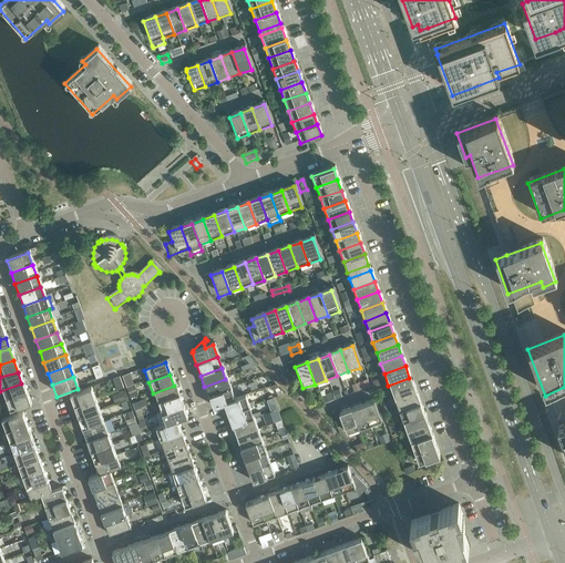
[(204,387),(208,399),(229,391),(225,379),(204,387)]
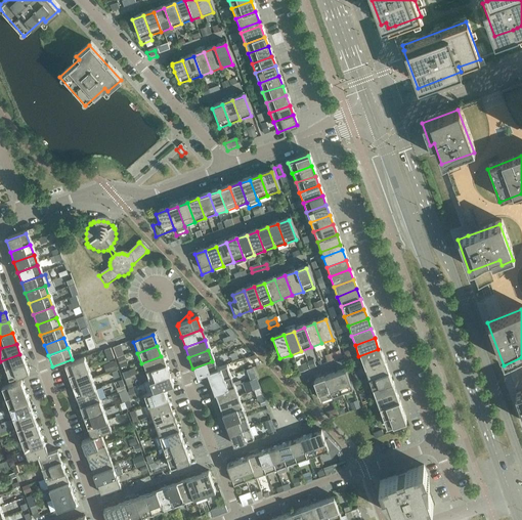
[(102,353),(106,363),(113,361),(109,351),(102,353)]
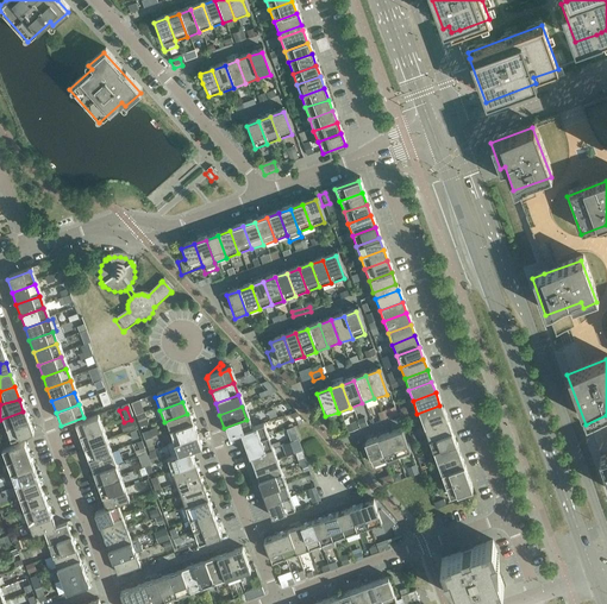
[(419,419),(424,431),(446,422),(442,410),(419,419)]
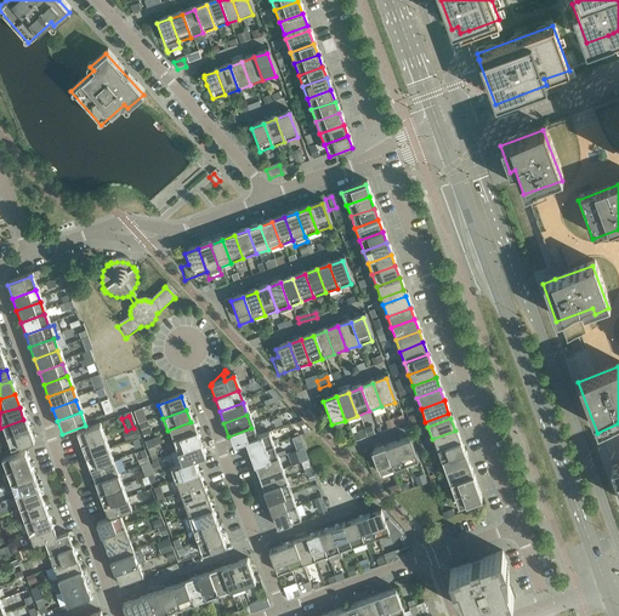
[(0,428),(5,440),(28,432),(23,420),(0,428)]
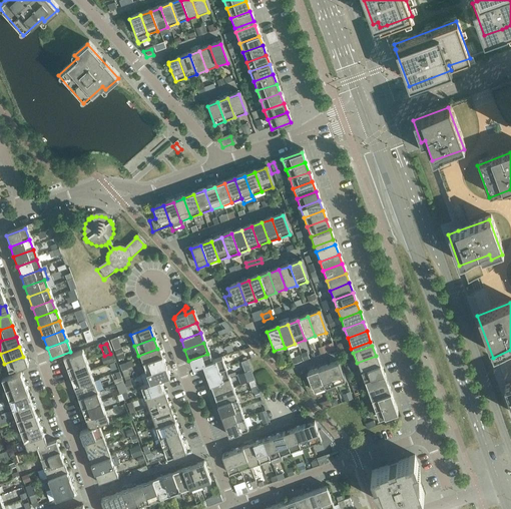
[(138,356),(141,366),(161,359),(157,349),(138,356)]
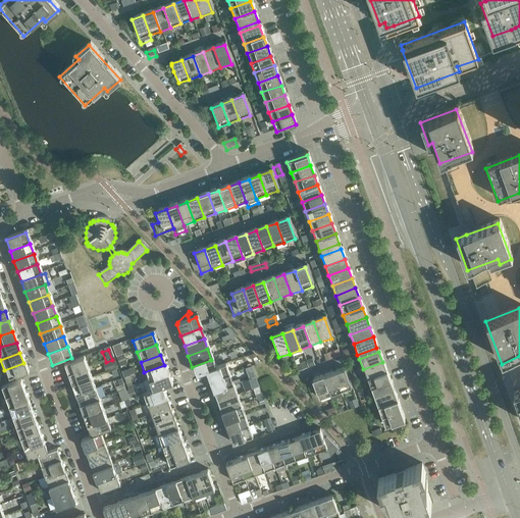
[(63,366),(67,377),(87,370),(83,359),(63,366)]
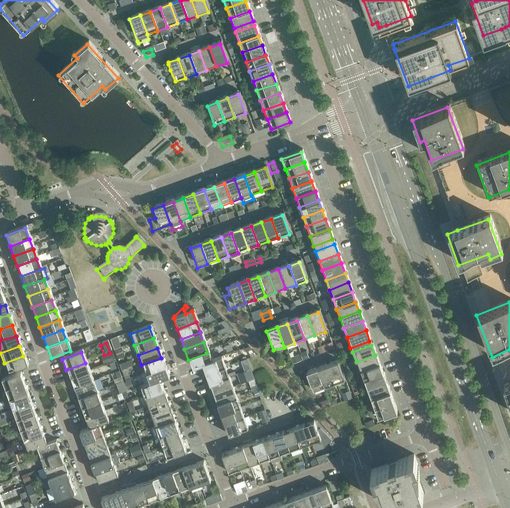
[(192,370),(201,367),(201,366),(211,363),(211,362),(207,353),(188,360),(192,370)]
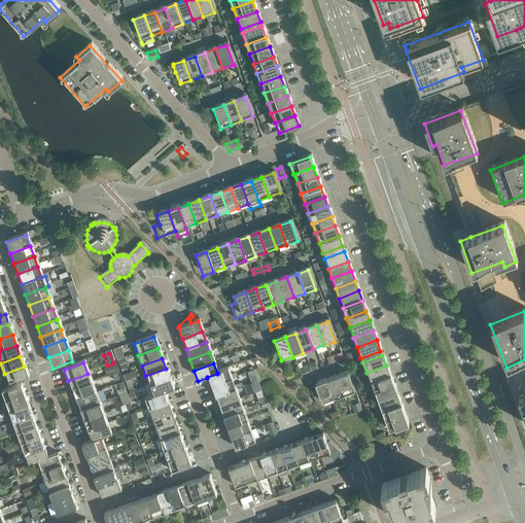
[(366,373),(370,383),(389,376),(386,365),(366,373)]
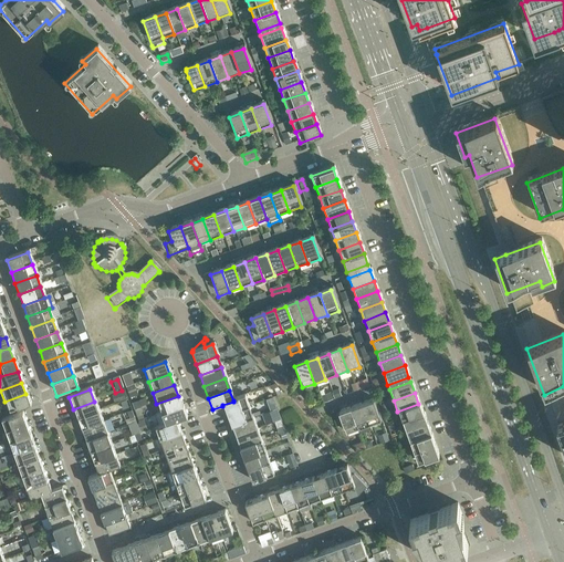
[(25,394),(4,402),(9,413),(30,405),(25,394)]
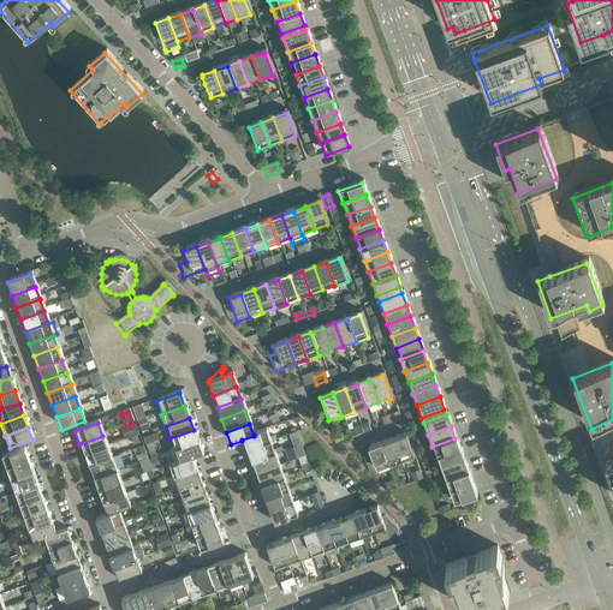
[(170,438),(174,450),(197,442),(194,430),(170,438)]
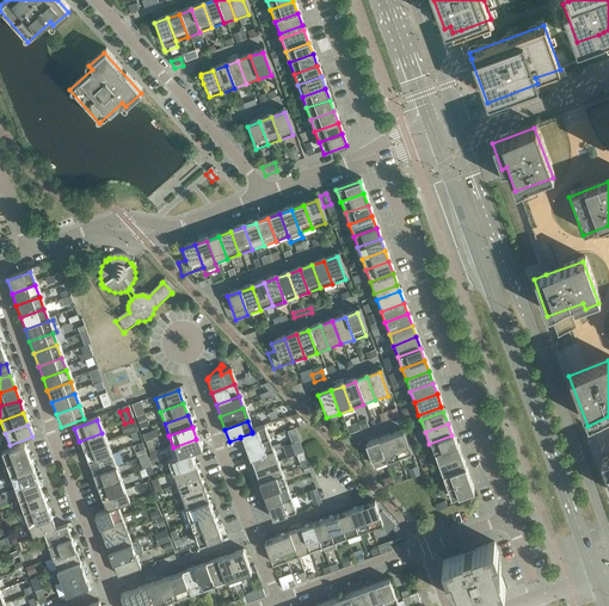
[(240,438),(245,450),(268,441),(263,428),(252,432),(252,433),(240,437),(240,438)]
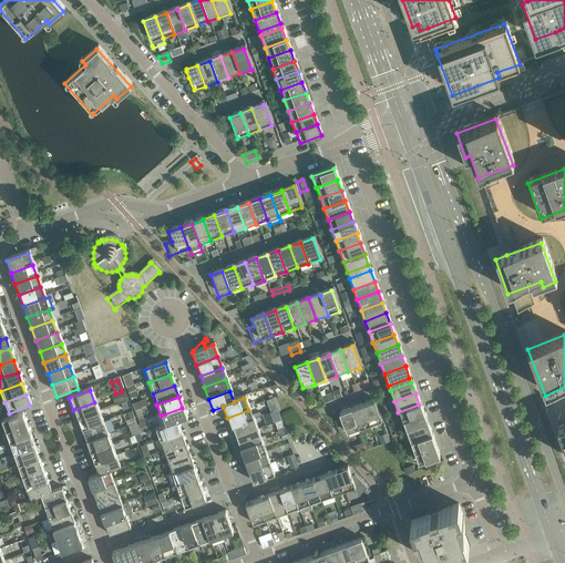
[(73,410),(76,421),(99,413),(94,402),(73,410)]
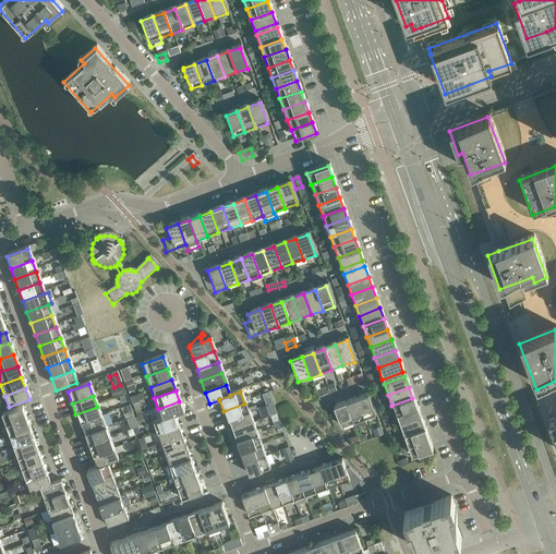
[(366,396),(355,400),(363,421),(374,417),(366,396)]
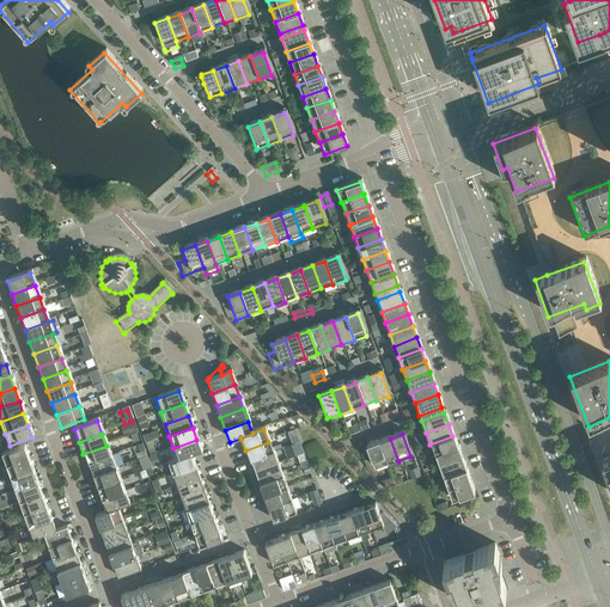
[(429,445),(434,455),(457,447),(452,436),(429,445)]
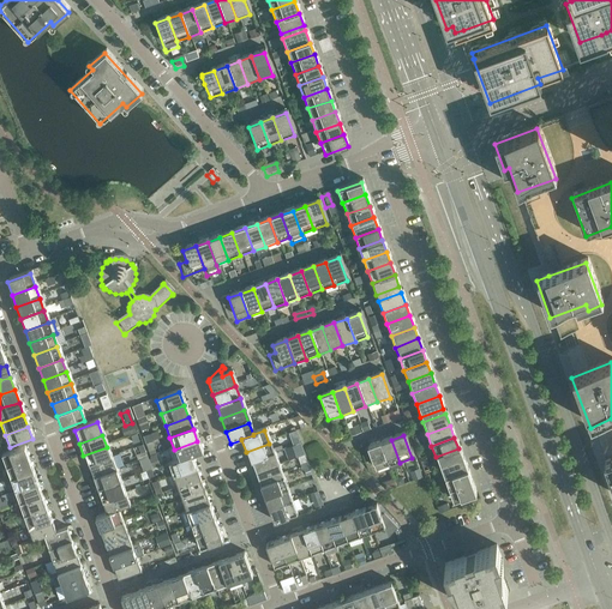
[(379,445),(388,468),(389,474),(401,469),(400,463),(391,440),(379,445)]
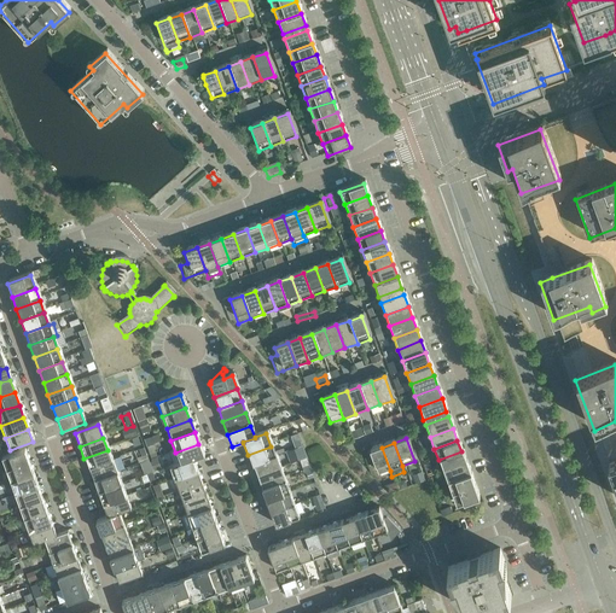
[(168,455),(173,467),(180,465),(192,461),(203,457),(198,444),(175,453),(168,455)]
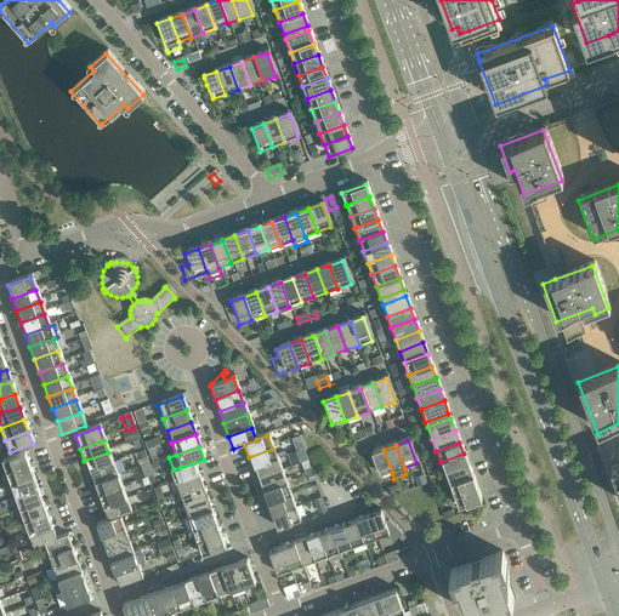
[(249,457),(254,469),(277,461),(272,449),(249,457)]
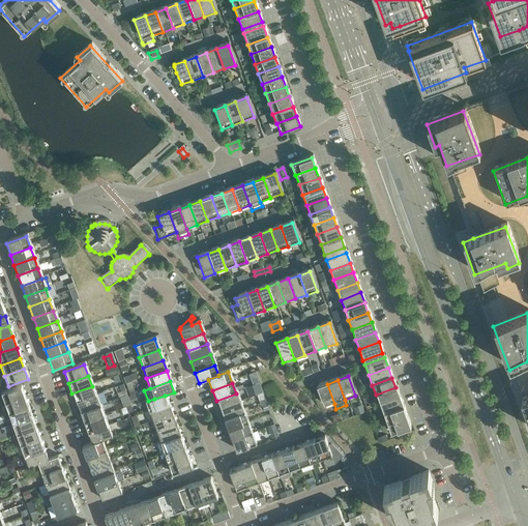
[(323,408),(334,404),(327,384),(316,388),(323,408)]
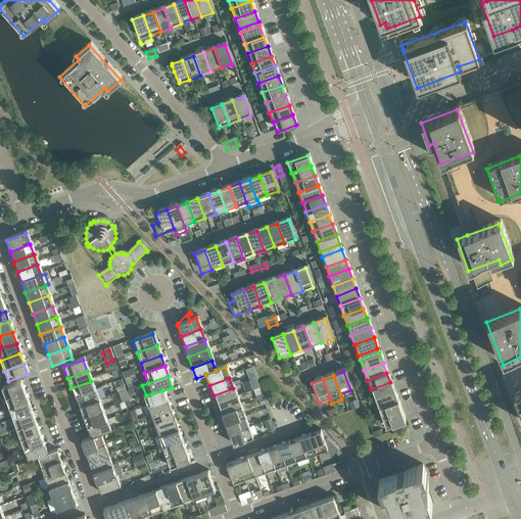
[(70,388),(75,398),(94,391),(91,381),(70,388)]
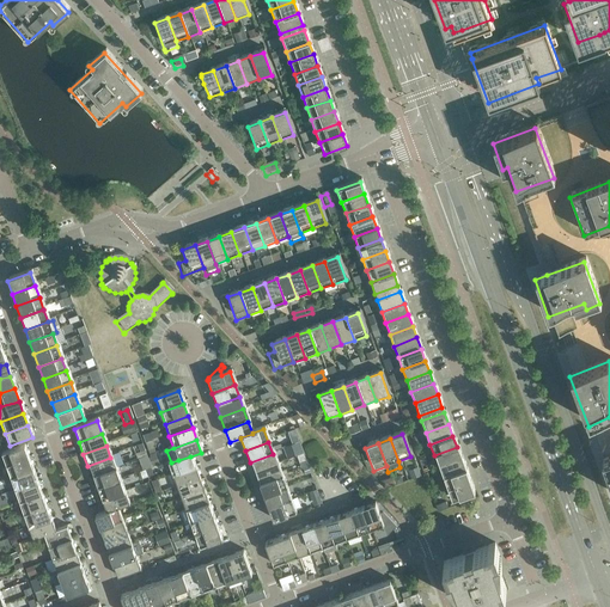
[(434,455),(438,467),(461,459),(457,447),(434,455)]
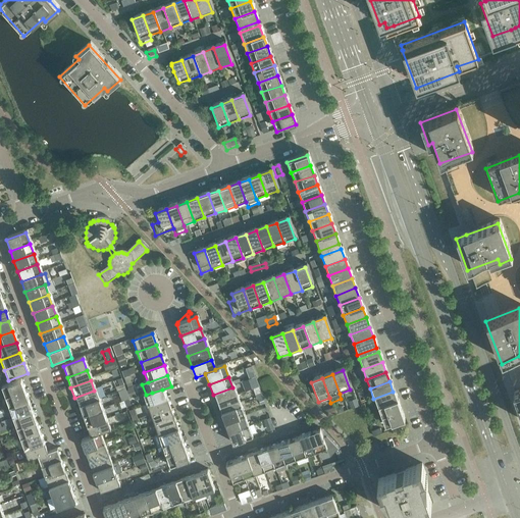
[(0,390),(4,400),(23,393),(19,382),(0,390)]
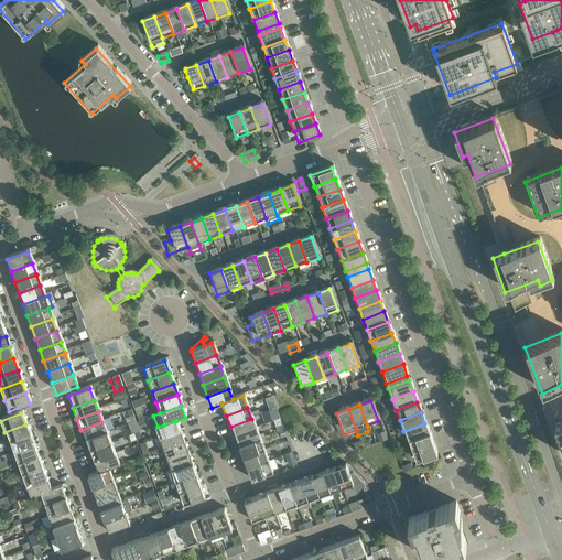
[(230,427),(234,438),(255,430),(251,419),(230,427)]
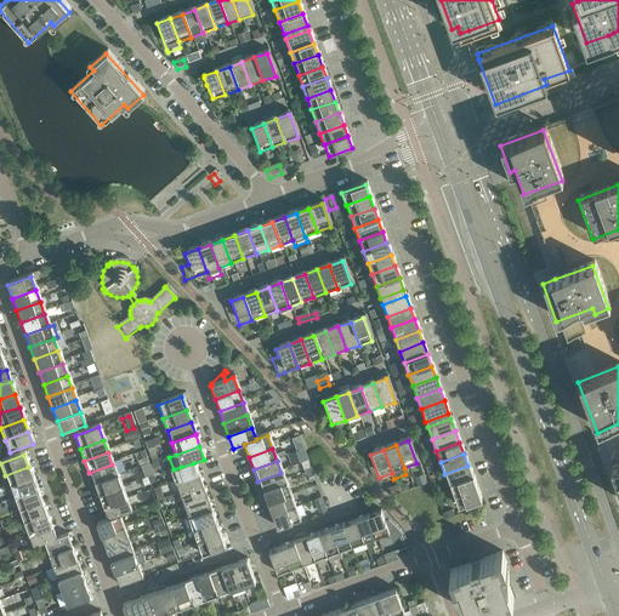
[(169,472),(174,484),(197,475),(193,463),(181,467),(174,469),(169,472)]
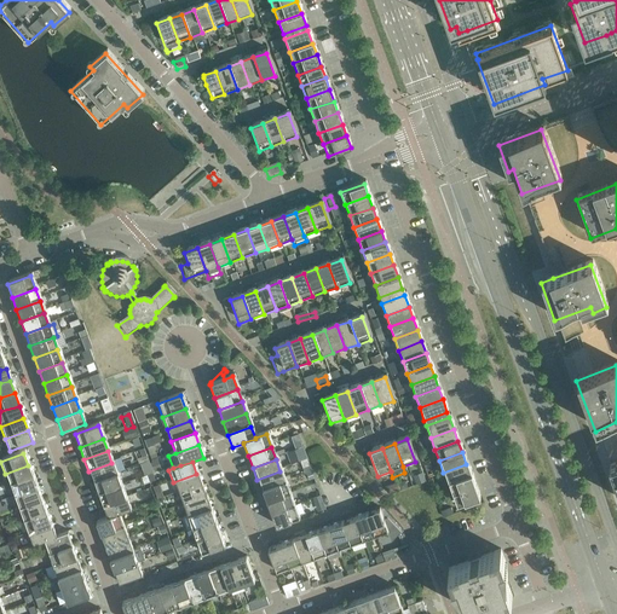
[(88,471),(93,484),(116,475),(111,463),(88,471)]
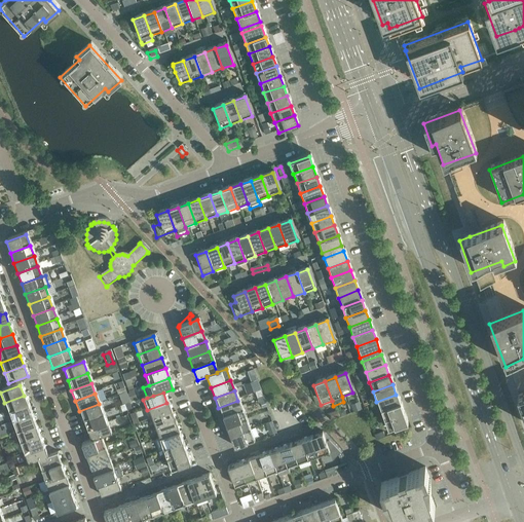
[(124,395),(117,397),(121,407),(128,405),(126,398),(126,397),(125,396),(124,395)]
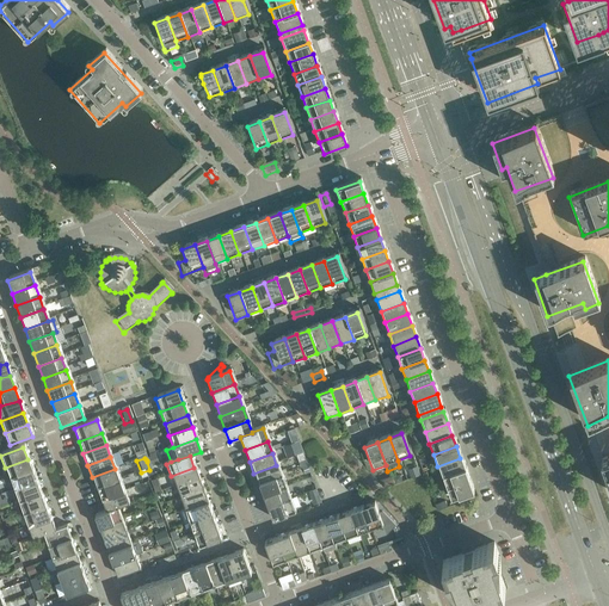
[(437,467),(442,477),(465,469),(460,458),(437,467)]
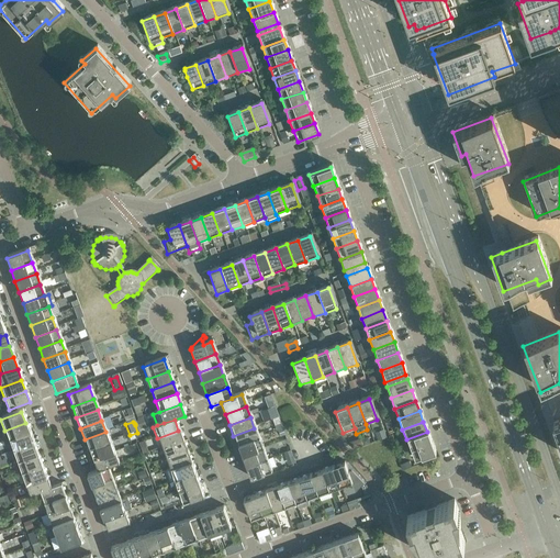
[(4,431),(9,442),(30,434),(25,423),(4,431)]
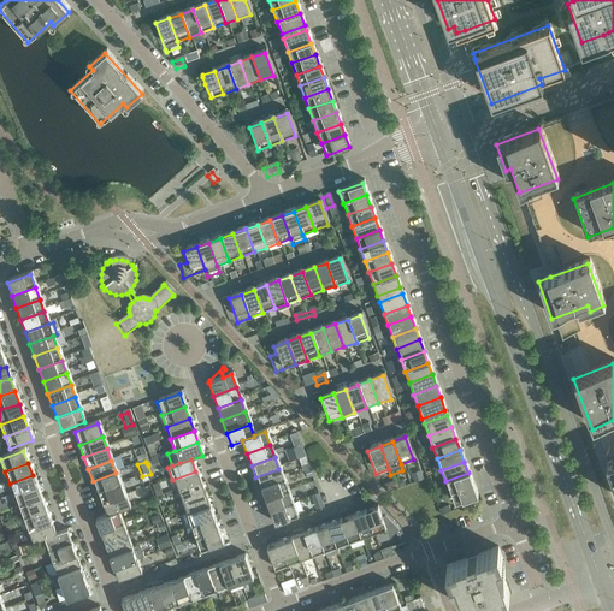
[(255,478),(260,490),(283,481),(278,469),(255,478)]
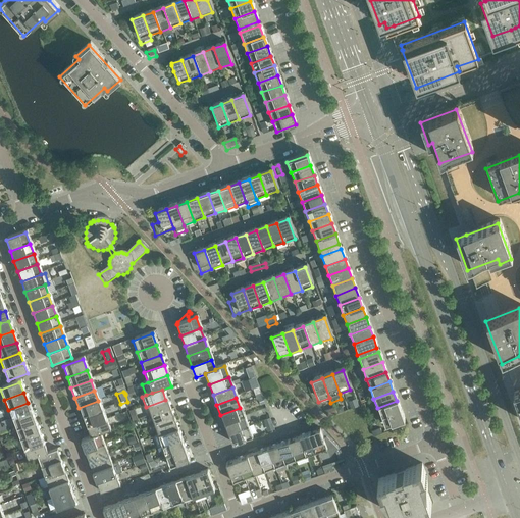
[(146,407),(150,417),(169,410),(165,400),(146,407)]
